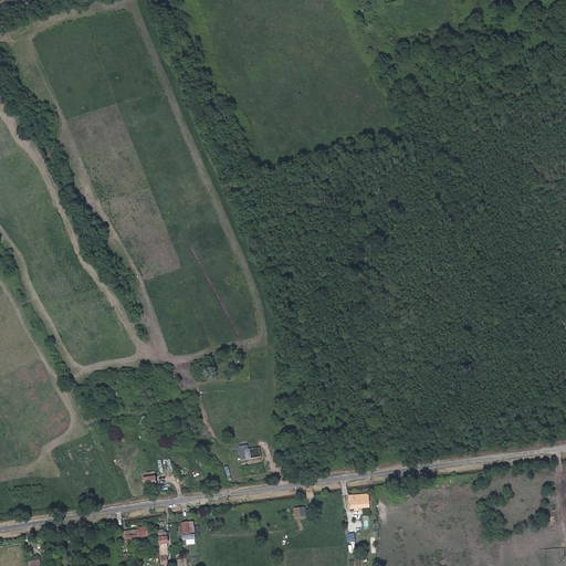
[(240,451),(241,460),(251,459),(250,449),(240,451)]
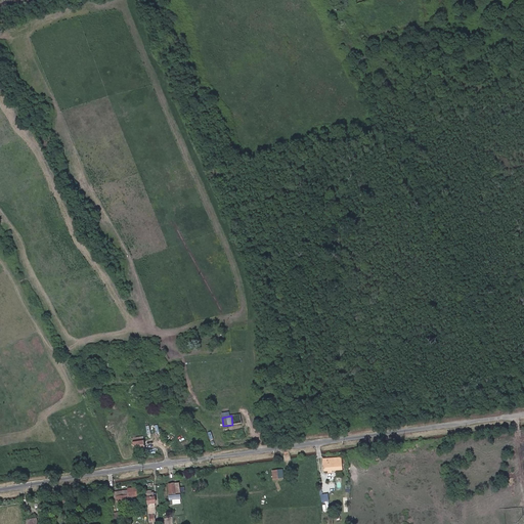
[(233,431),(224,433),(225,440),(234,439),(233,431)]
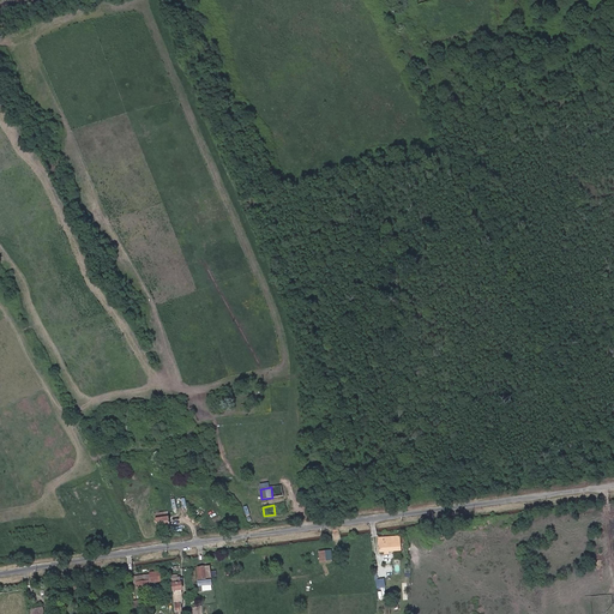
[(167,512),(155,513),(156,528),(169,527),(167,512)]
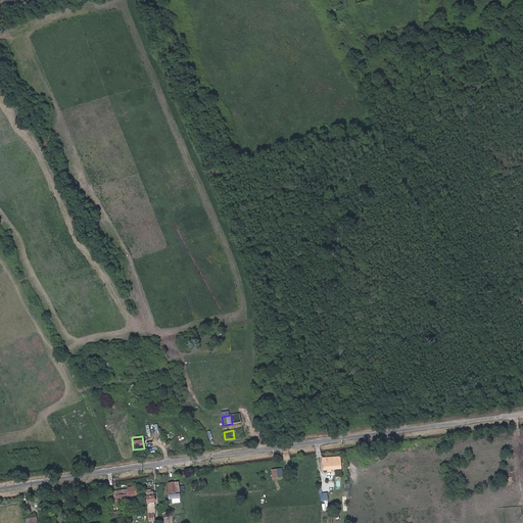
[(341,469),(340,458),(323,459),(324,470),(328,470),(332,470),(341,469)]
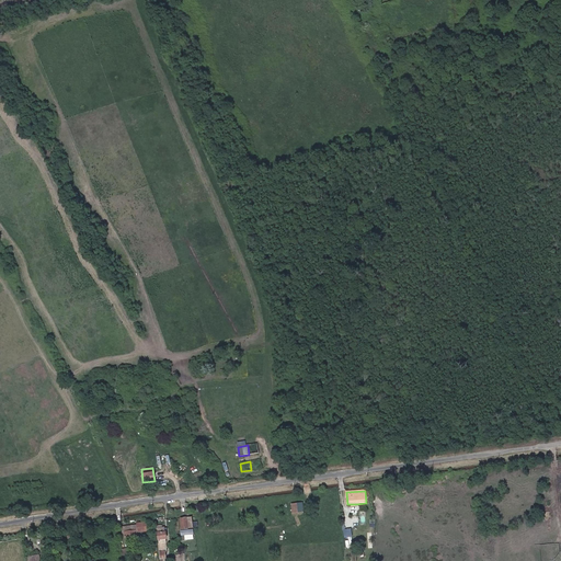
[(304,512),(302,504),(292,505),(293,513),(304,512)]
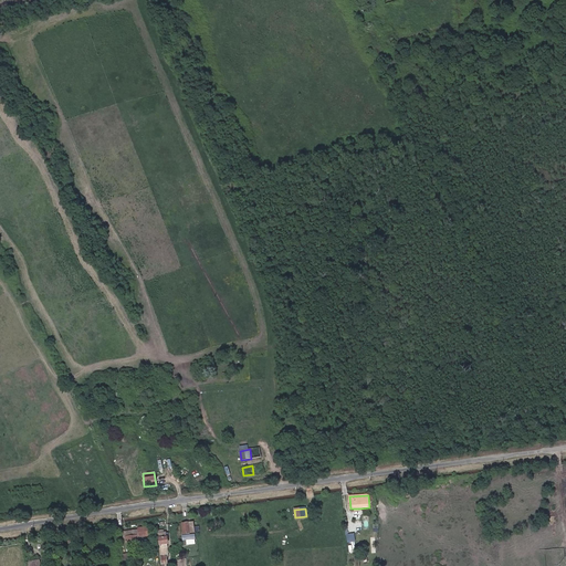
[(196,533),(194,522),(181,523),(184,534),(196,533)]
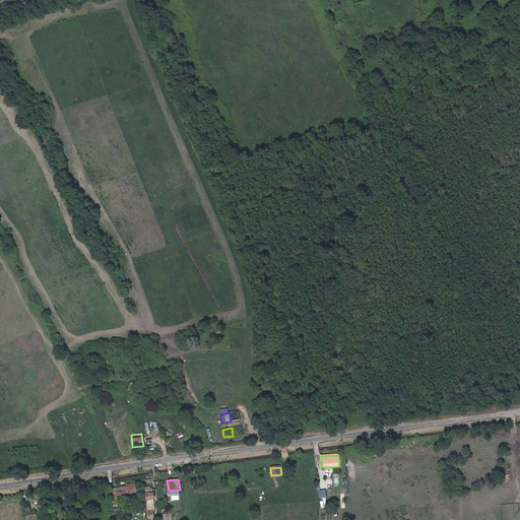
[(137,492),(136,486),(136,483),(127,484),(127,486),(113,489),(114,494),(115,494),(115,496),(116,500),(128,498),(128,493),(137,492)]
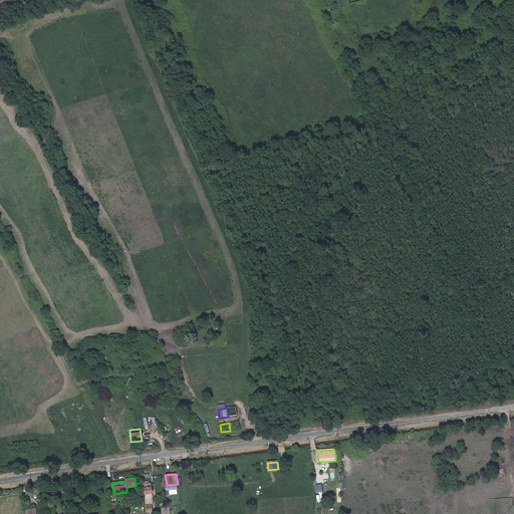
[(152,488),(151,484),(144,485),(147,513),(153,513),(152,505),(154,505),(153,495),(154,495),(153,487),(152,488)]
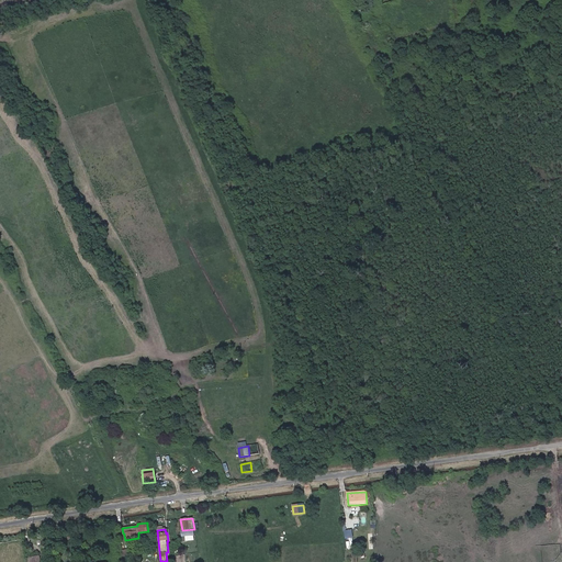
[(121,561),(131,561),(131,554),(128,554),(127,550),(120,551),(121,561)]
